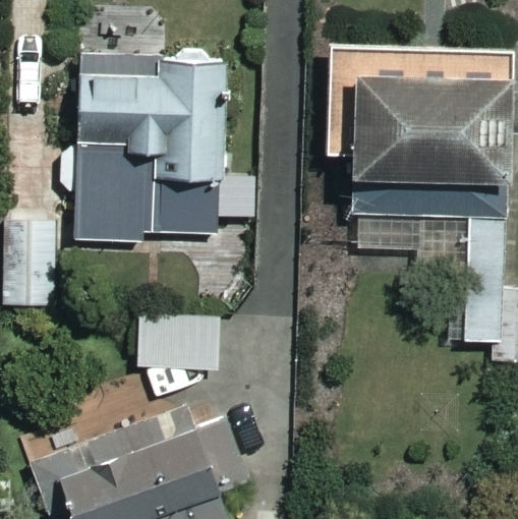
[(409,46),(328,45),(327,155),(354,155),(353,249),(414,249),(414,300),(448,300),(448,341),(494,341),(494,362),(516,362),(516,280),(507,280),(509,76),(408,75),(409,46)]
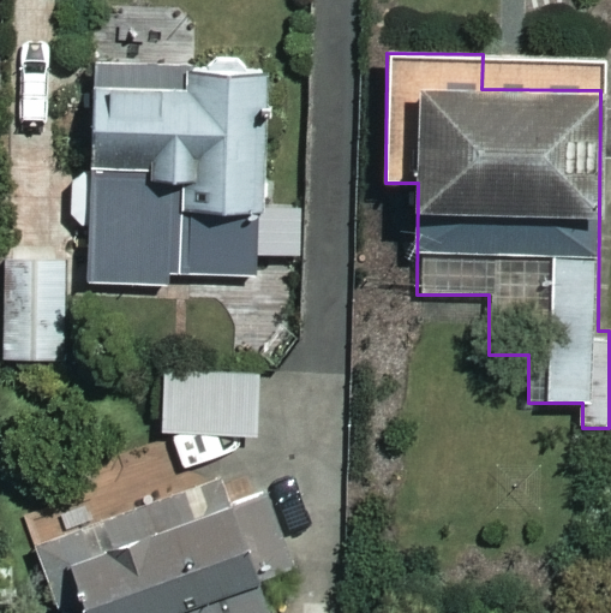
[(261,64),(95,65),(95,173),(75,173),(75,224),(89,224),(89,277),(301,275),(301,210),(262,210),(261,64)]
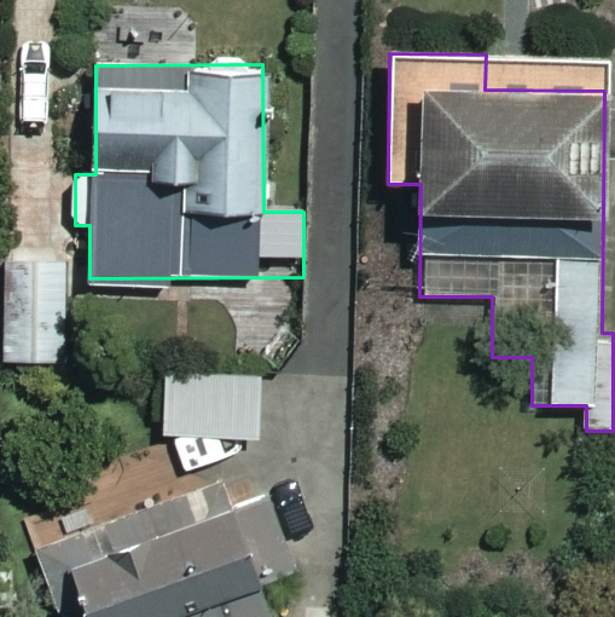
[(64,260),(10,261),(13,365),(68,363),(64,260)]
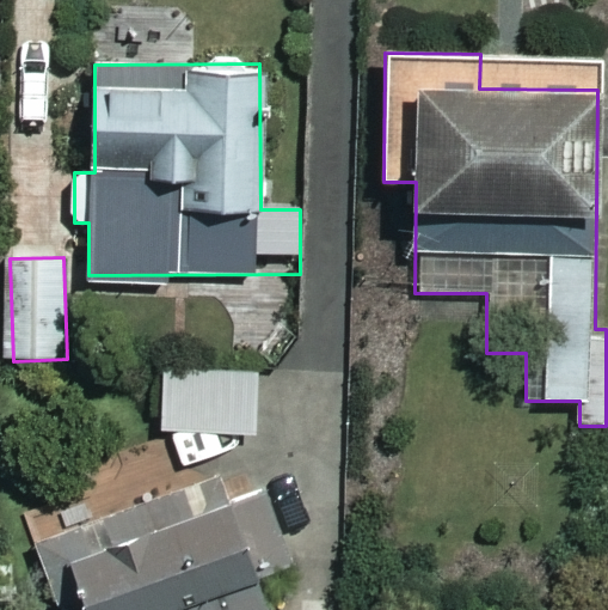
[(246,427),(247,379),(182,378),(180,426),(246,427)]
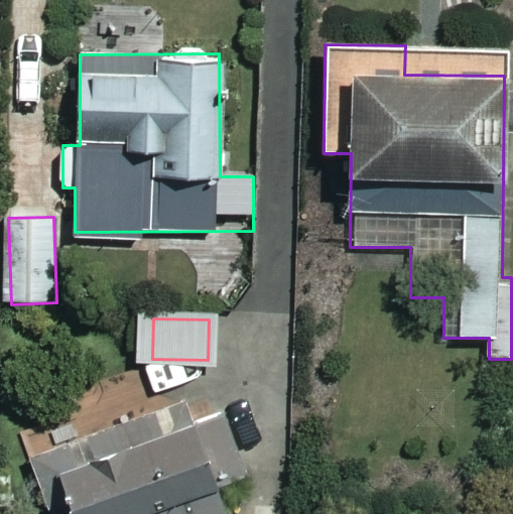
[(161,433),(157,420),(56,452),(75,513),(223,513),(219,499),(248,490),(225,414),(161,433)]
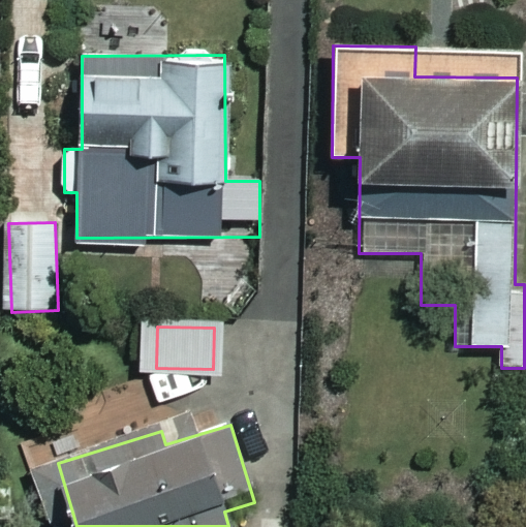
All buildings are outlined.
